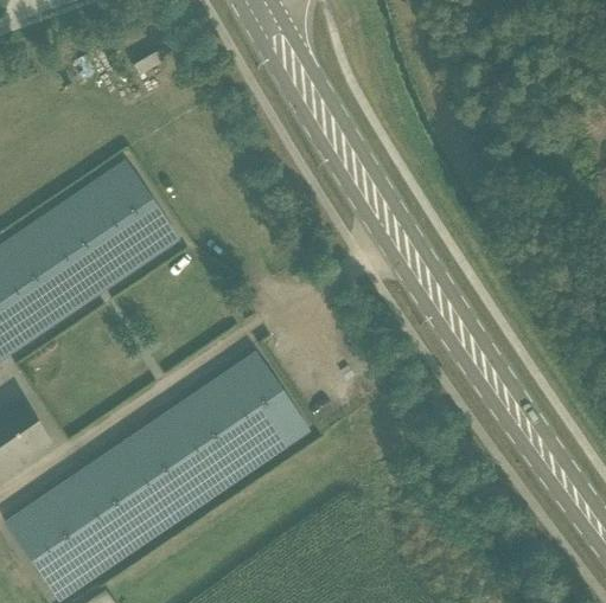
[(159,50),(134,64),(140,74),(165,59),(159,50)]
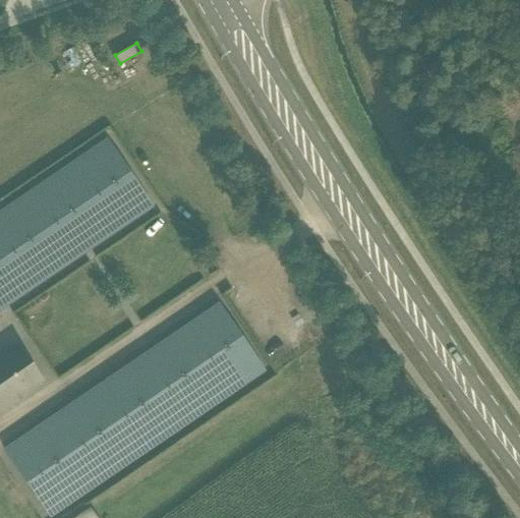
[(150,215),(157,210),(111,142),(103,148),(106,152),(76,172),(73,168),(61,176),(64,180),(34,200),(31,196),(18,205),(21,210),(0,223),(0,309),(19,297),(22,301),(35,293),(32,288),(61,268),(64,273),(77,264),(74,260),(104,239),(107,243),(119,235),(116,231),(147,211),(150,215)]
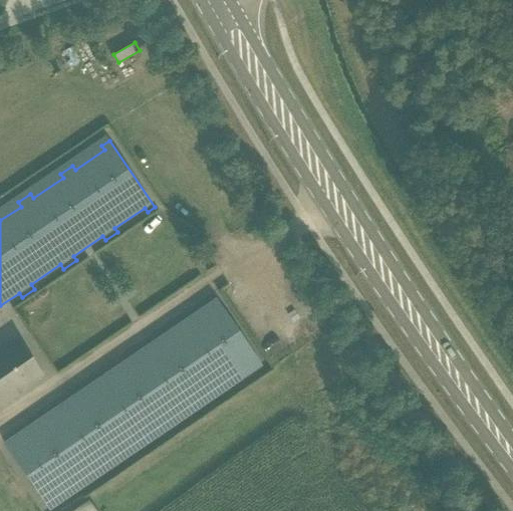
[(15,441),(12,436),(3,442),(50,510),(58,504),(55,500),(84,480),(87,484),(99,476),(96,471),(126,451),(130,456),(142,447),(139,443),(169,423),(171,427),(184,419),(181,415),(210,395),(213,399),(225,391),(222,386),(252,365),(255,370),(263,364),(217,296),(209,302),(212,306),(182,326),(179,322),(167,330),(170,335),(141,355),(138,350),(124,359),(127,363),(98,384),(95,379),(83,388),(86,392),(56,412),(53,408),(41,416),(44,421),(15,441)]
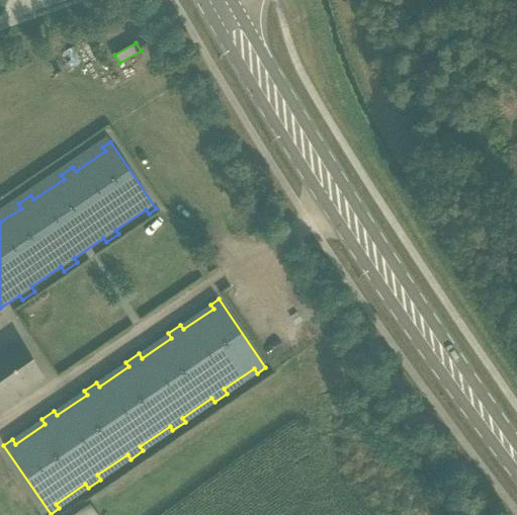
[(0,406),(42,376),(21,345),(0,359),(0,406)]
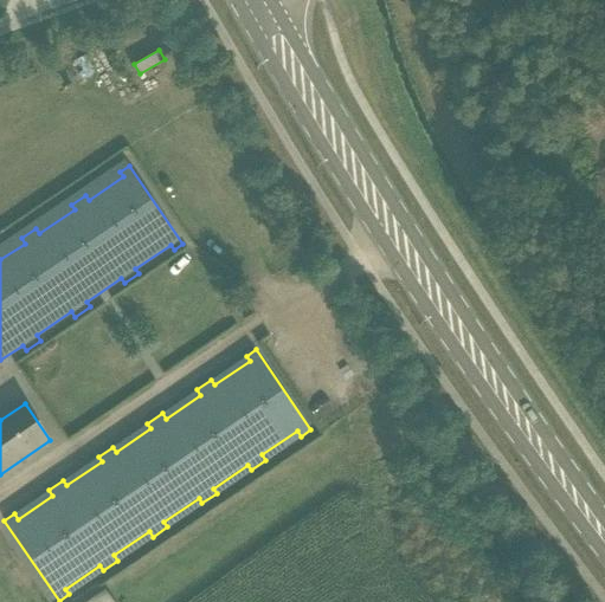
[(91,601),(115,601),(110,591),(91,601)]
